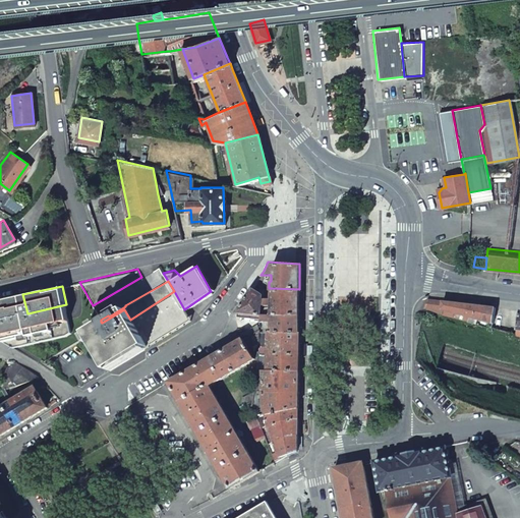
[(262,313),(263,297),(263,291),(263,289),(260,288),(257,290),(252,287),(236,310),(262,314),(262,313)]
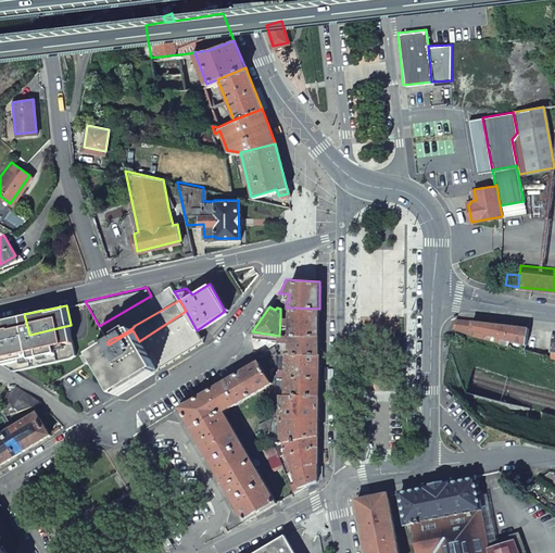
[(319,309),(289,308),(289,317),(280,317),(279,335),(318,335),(319,309)]
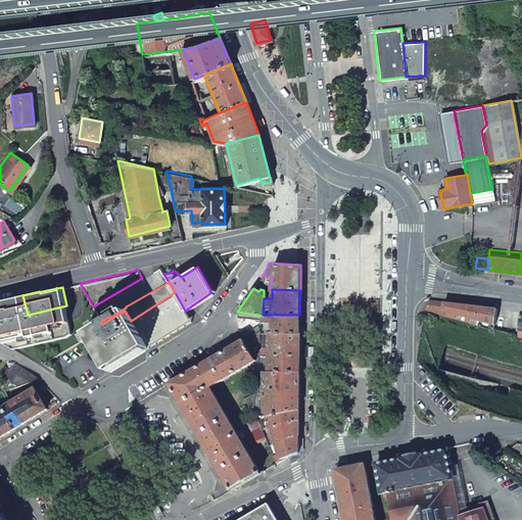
[(264,298),(272,298),(272,289),(268,289),(268,292),(264,292),(264,298)]
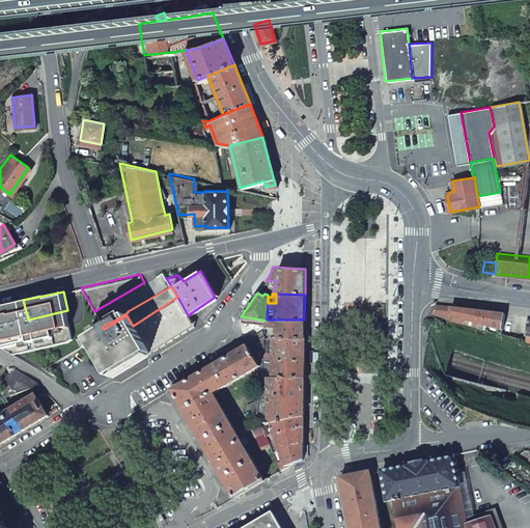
[(177,297),(133,326),(149,352),(193,324),(188,315),(177,297)]
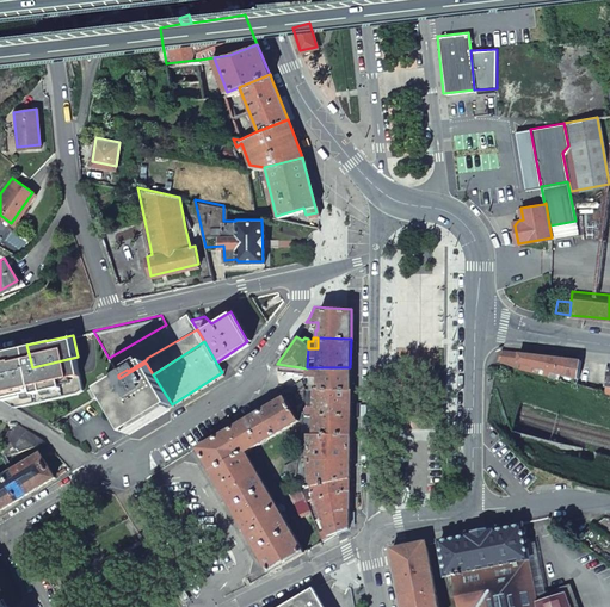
[(0,369),(31,363),(26,345),(0,351),(0,369)]
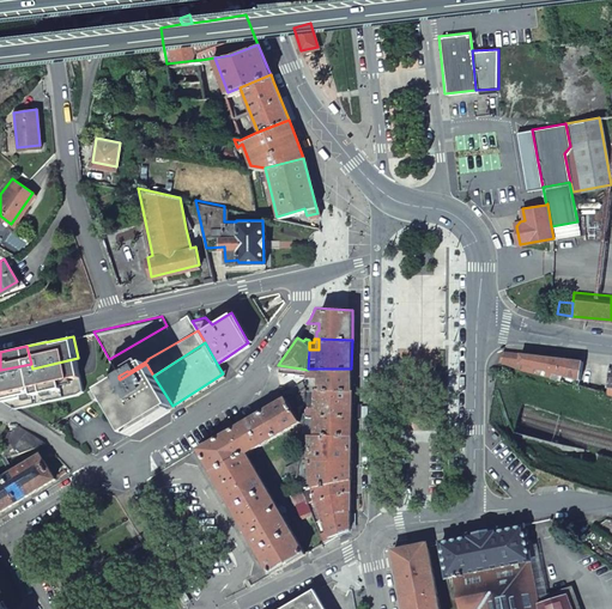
[(502,361),(549,375),(550,370),(561,372),(579,377),(581,359),(503,349),(500,361),(502,361)]
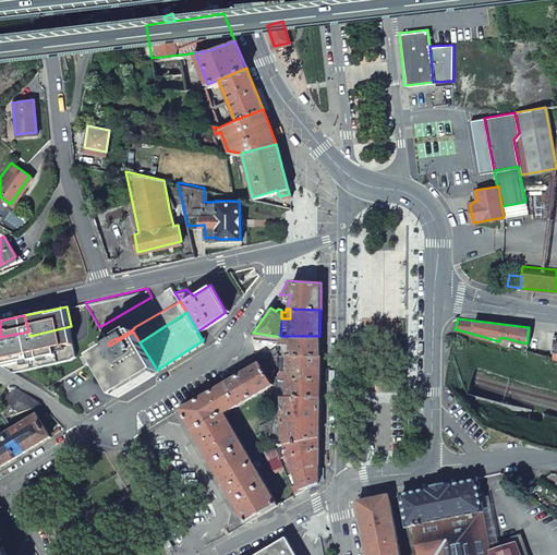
[(109,346),(93,356),(116,395),(118,394),(157,370),(140,342),(133,332),(109,346)]
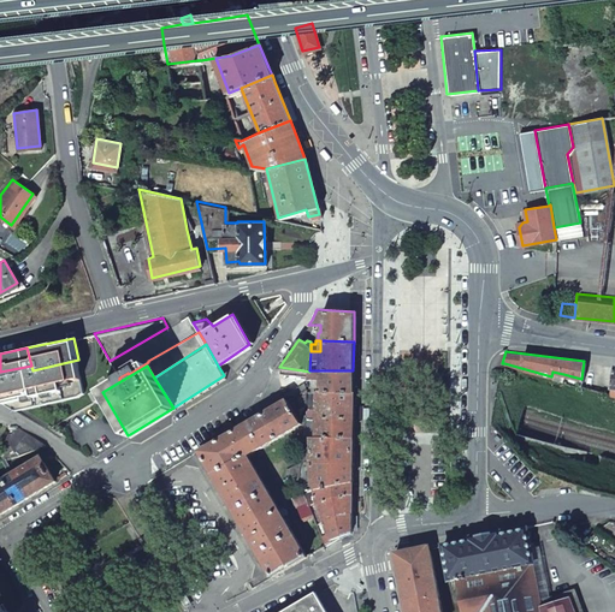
[(307,390),(353,391),(353,370),(309,370),(309,372),(305,388),(307,387),(307,390)]
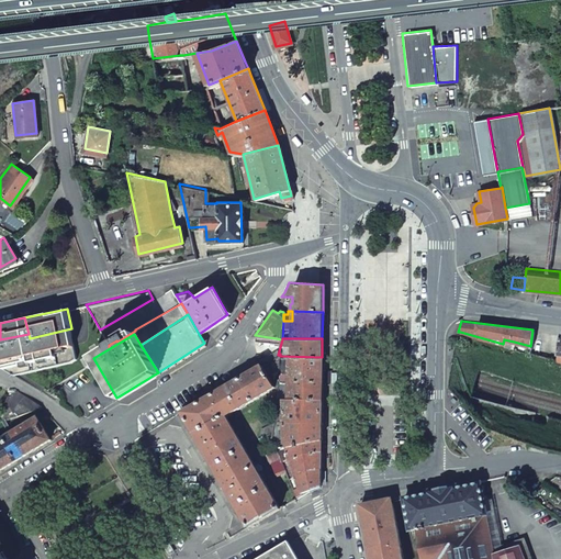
[(109,347),(92,356),(93,358),(110,348),(109,347)]
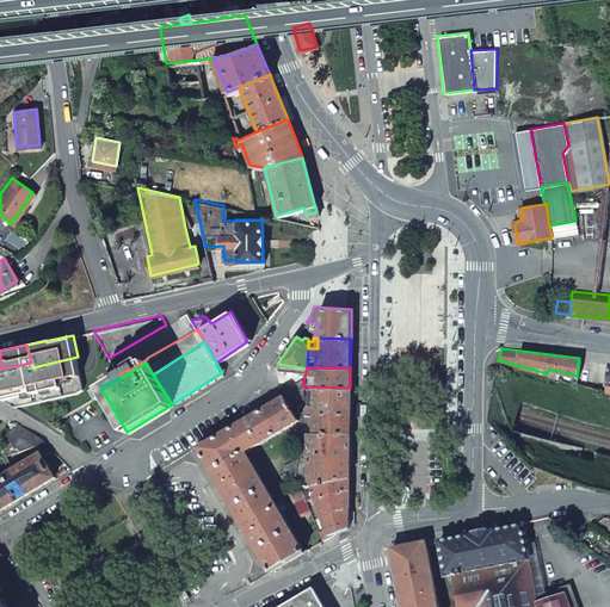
[(350,388),(305,386),(305,384),(302,385),(301,386),(299,385),(293,389),(294,390),(285,396),(291,406),(303,400),(302,412),(302,413),(350,414),(350,388)]
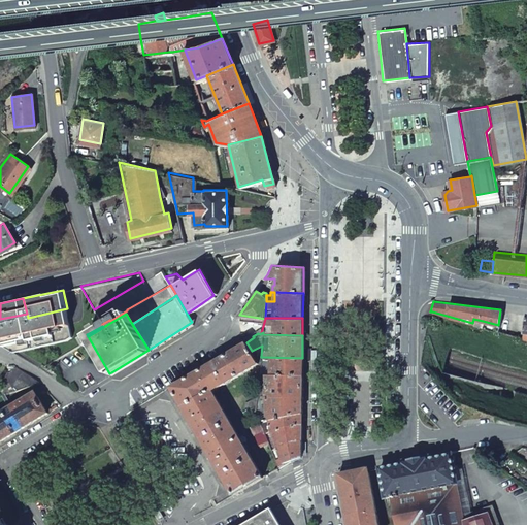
[(170,386),(232,493),(262,476),(241,440),(244,439),(245,436),(243,433),(240,433),(238,434),(220,403),(222,402),(220,398),(218,399),(211,389),(219,385),(220,387),(226,383),(226,381),(249,367),(250,370),(246,383),(257,385),(259,373),(261,373),(261,360),(258,361),(257,359),(252,351),(246,342),(170,386)]
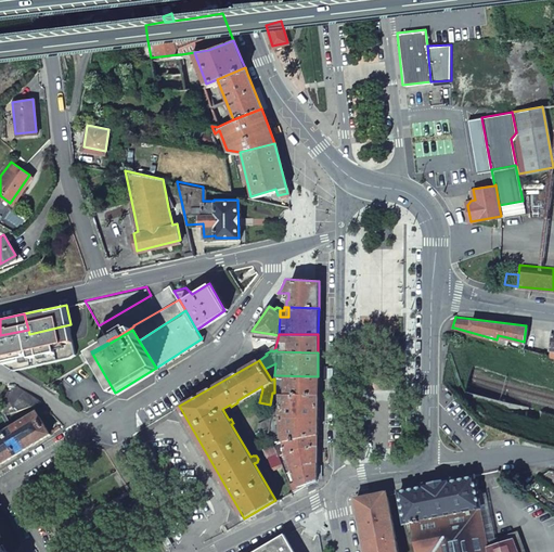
[(274,393),(317,394),(318,376),(274,375),(274,379),(274,393)]
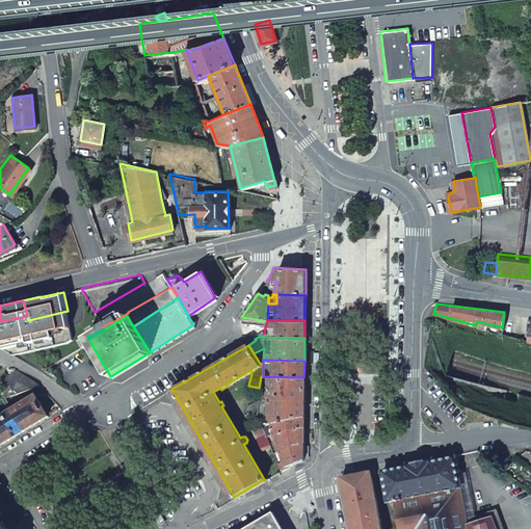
[(11,394),(26,390),(38,386),(32,380),(16,370),(3,377),(11,394)]
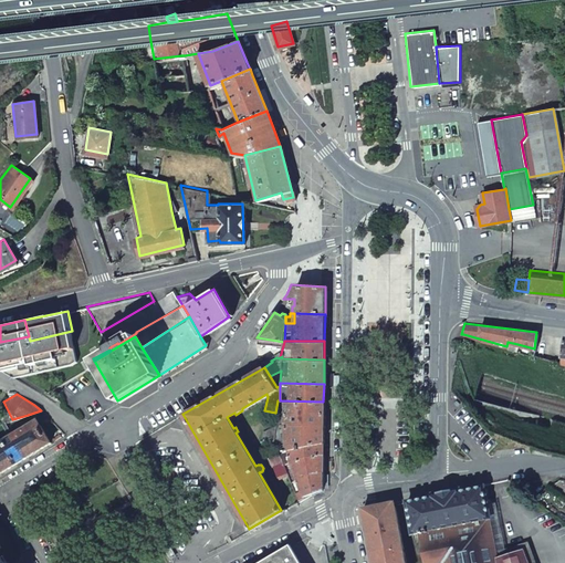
[(323,402),(280,400),(278,400),(275,413),(275,416),(285,415),(285,424),(288,448),(323,441),(323,402)]
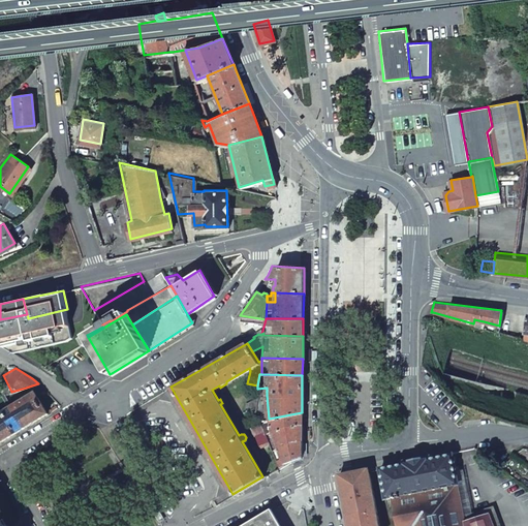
[(0,439),(45,412),(32,392),(0,410),(0,439)]
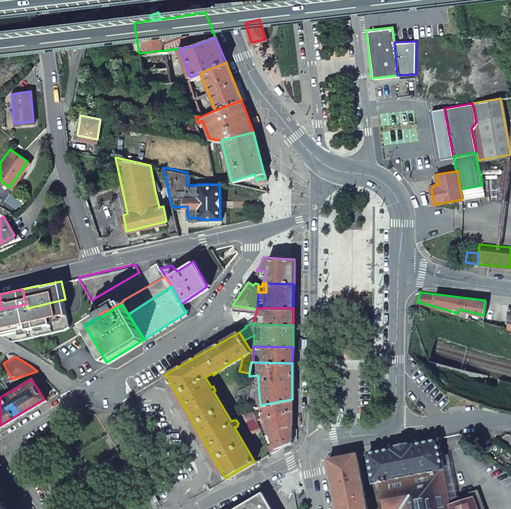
[(256,405),(254,381),(248,381),(248,383),(246,392),(245,397),(250,406),(256,405)]
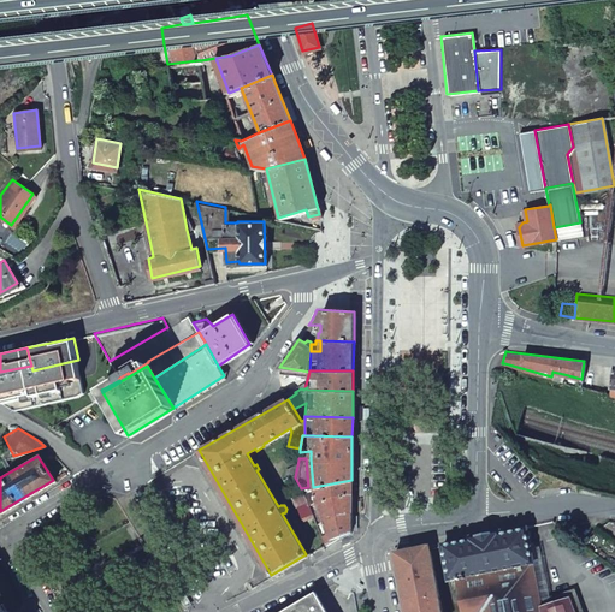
[(299,461),(285,468),(290,475),(296,471),(299,461)]
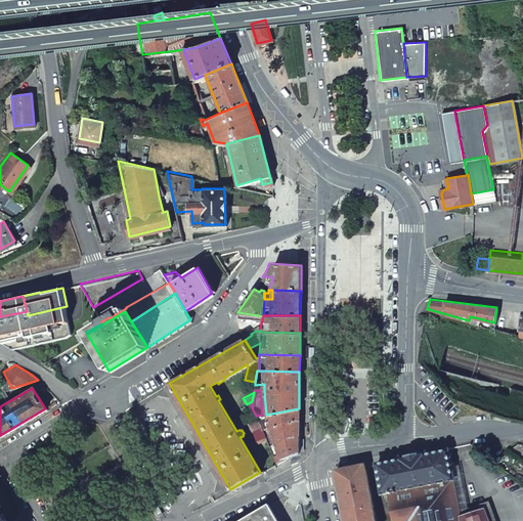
[(268,427),(299,420),(299,408),(266,415),(262,415),(256,416),(257,419),(261,429),(268,427)]
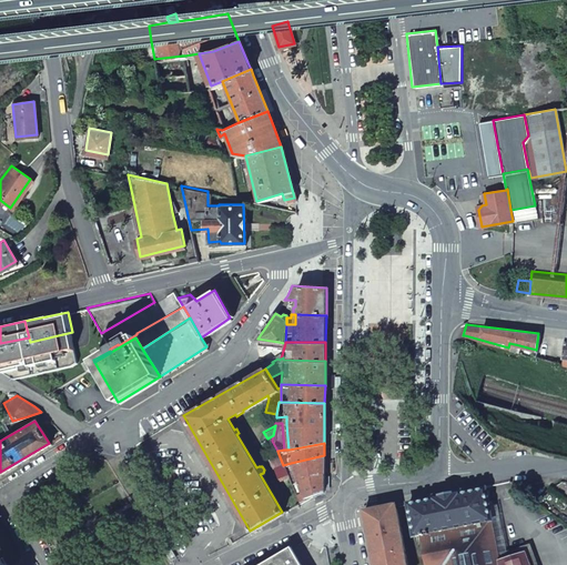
[(269,457),(271,466),(273,465),(279,478),(287,475),(283,465),(279,454),(269,457)]
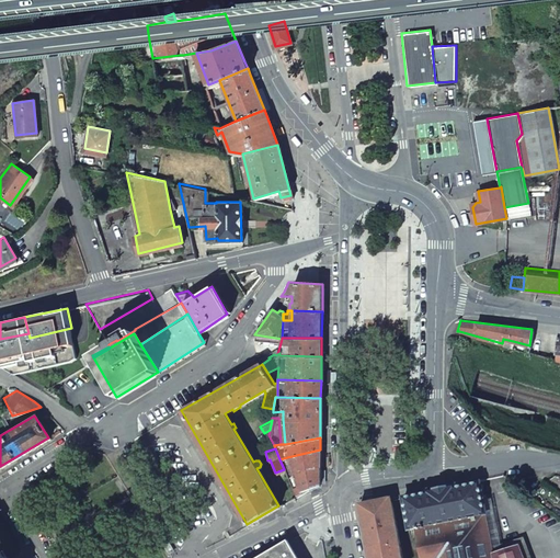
[(287,457),(294,474),(320,464),(320,450),(287,457)]
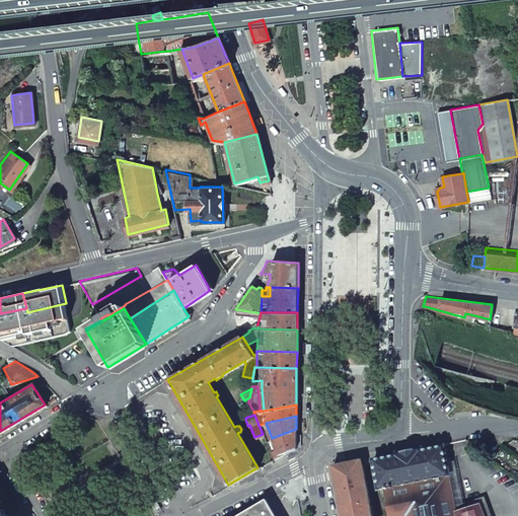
[(296,429),(272,438),(266,440),(274,458),(285,452),(285,451),(295,447),(296,429)]
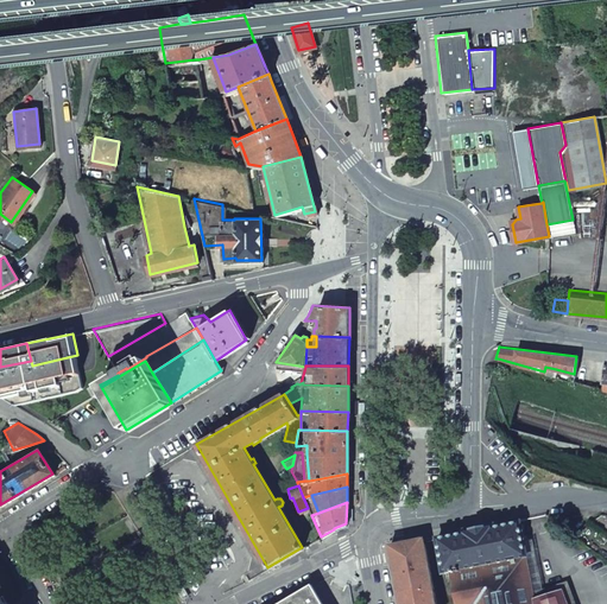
[(533,597),(522,535),(519,520),(493,525),(493,522),(461,528),(462,532),(435,536),(443,571),(450,570),(455,590),(457,603),(567,603),(561,589),(533,597)]
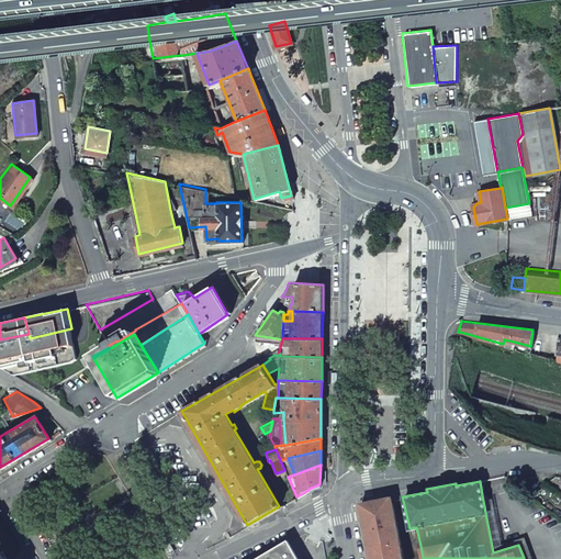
[(358,503),(368,547),(399,541),(390,496),(358,503)]
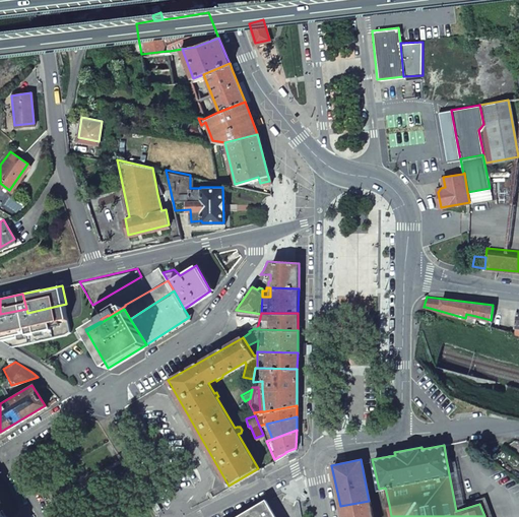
[(372,516),(369,501),(340,506),(342,516),(372,516)]
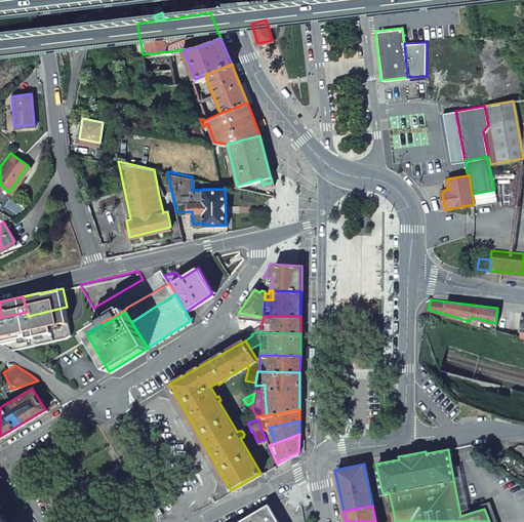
[(272,521),(264,507),(237,521),(272,521)]
